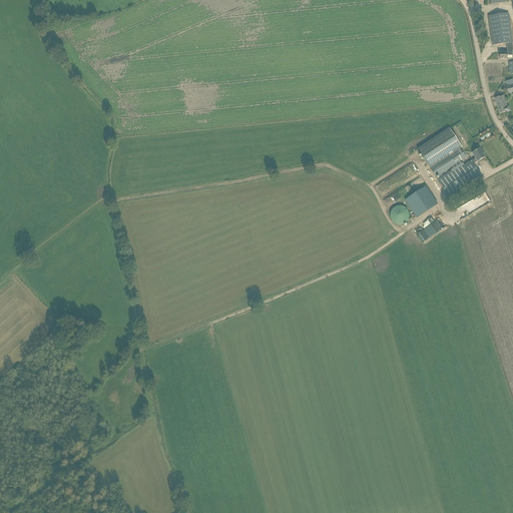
[(512,46),(508,13),(493,15),(488,16),(493,46),(506,44),(507,51),(507,53),(500,53),(500,59),(507,59),(507,55),(512,55),(512,57),(512,52),(512,51),(512,46)]
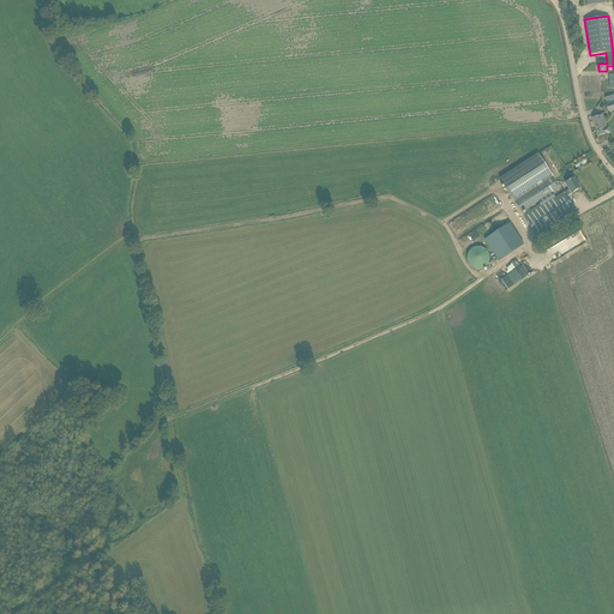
[(603,115),(599,116),(593,118),(599,136),(606,134),(606,133),(607,133),(607,134),(611,133),(608,127),(605,128),(602,121),(605,120),(603,115)]
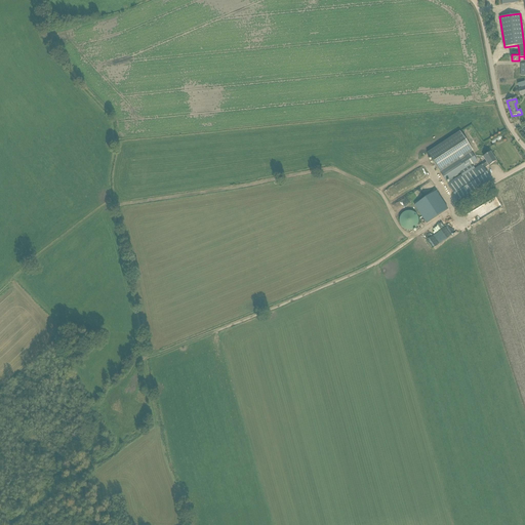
[(492,180),(484,169),(496,161),(490,153),(486,155),(484,157),(487,162),(482,165),(475,169),(471,164),(477,160),(472,152),(473,151),(460,132),(428,154),(446,182),(460,172),(461,174),(448,184),(459,202),(492,180)]
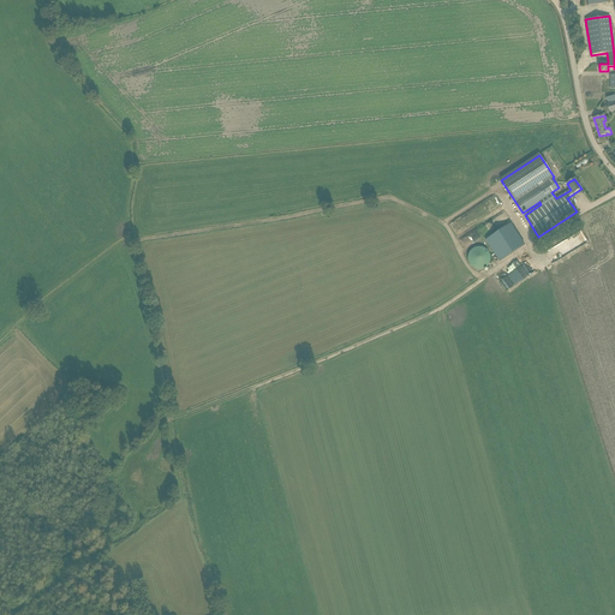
[(512,224),(487,240),(500,262),(525,245),(512,224)]
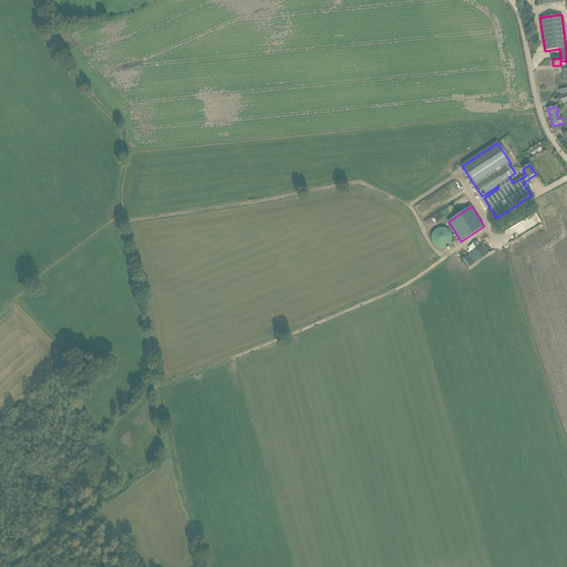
[(513,228),(518,238),(532,229),(525,220),(513,228)]
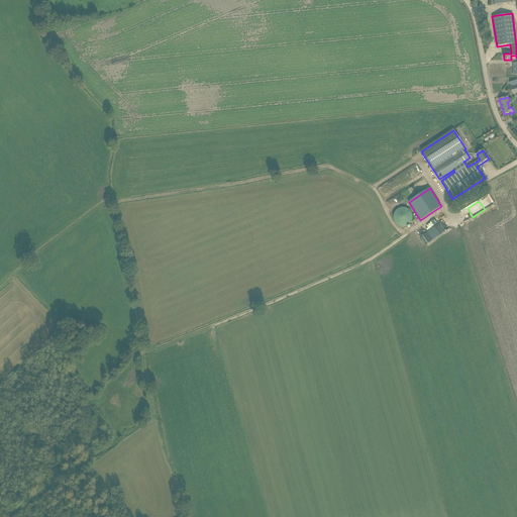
[(406,226),(408,225),(410,223),(411,221),(412,219),(412,216),(411,214),(410,211),(408,210),(406,208),(403,208),(401,208),(398,209),(396,211),(395,212),(394,215),(394,217),(394,219),(394,221),(396,224),(398,225),(400,226),(403,227),(405,227),(406,226)]
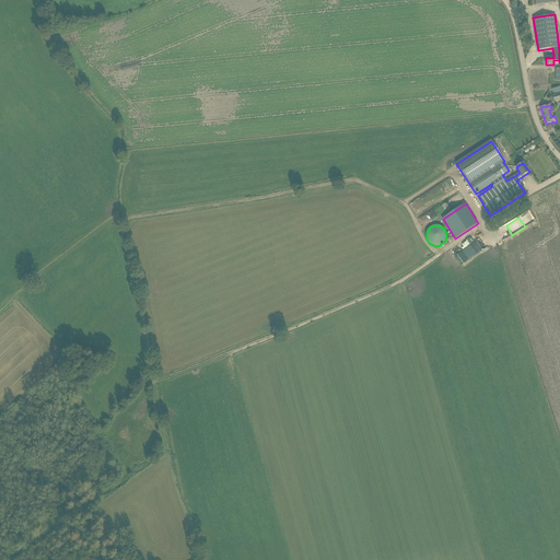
[(474,244),(456,255),(462,264),(479,254),(474,244)]
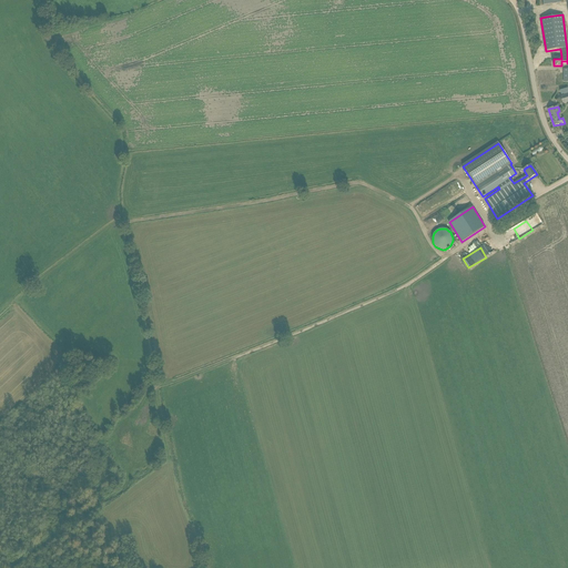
All buildings are outlined.
